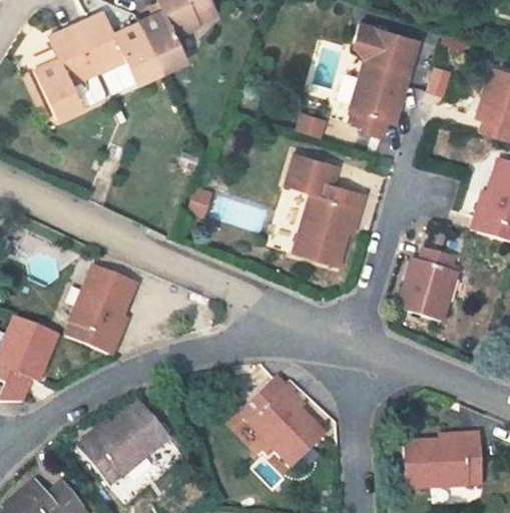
[(140,23),(163,73),(187,62),(177,37),(202,26),(221,17),(212,0),(160,0),(165,12),(140,23)]
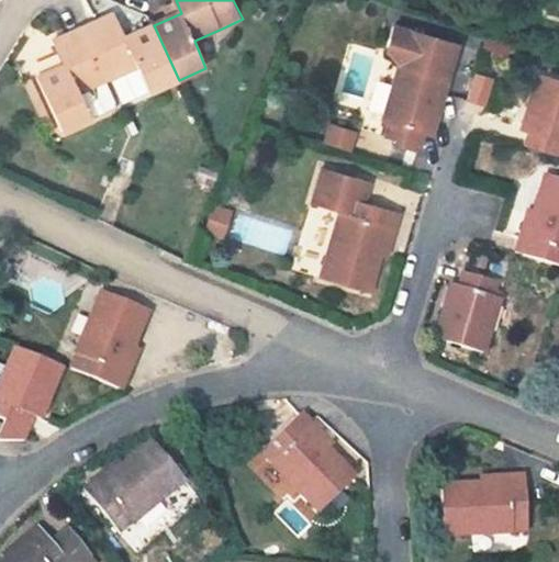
[(498,27),(500,12),(488,10),(485,25),(498,27)]
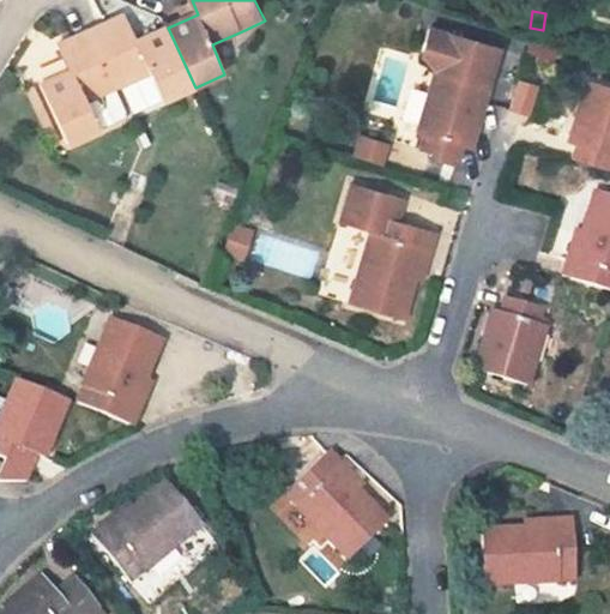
[(126,17),(91,34),(107,67),(113,65),(122,85),(152,72),(165,101),(195,88),(168,28),(138,42),(126,17)]
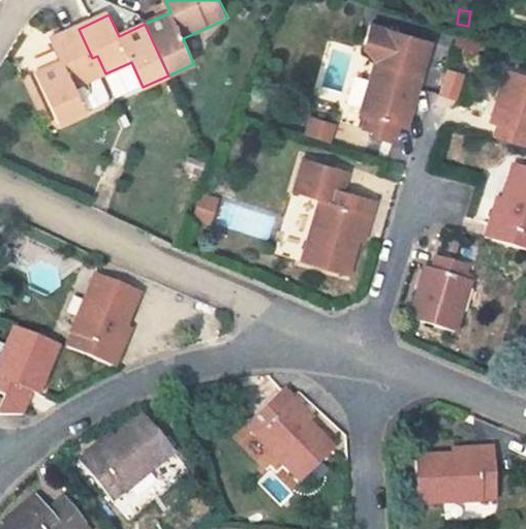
[(406,126),(432,42),(372,24),(365,49),(368,49),(379,60),(362,117),(368,119),(365,128),(395,137),(399,124),(406,126)]
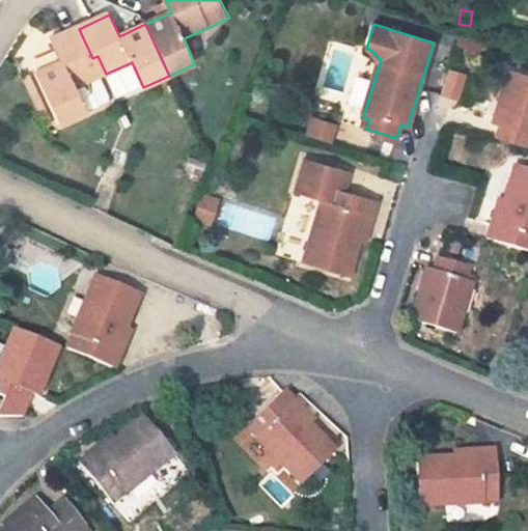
[(79,29),(53,42),(64,63),(37,76),(61,127),(88,115),(76,89),(102,78),(102,77),(92,58),(79,29)]
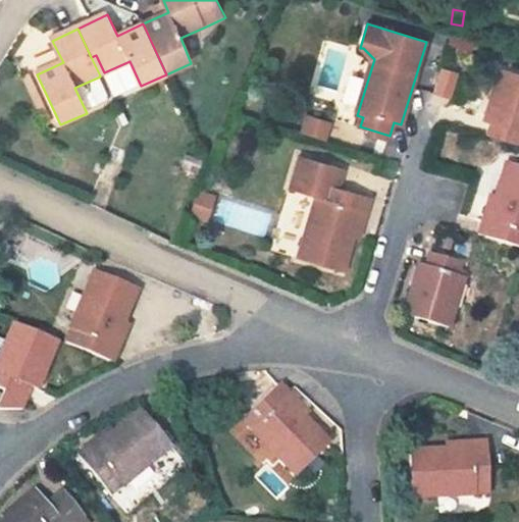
[(104,72),(96,55),(91,57),(100,75),(104,72)]
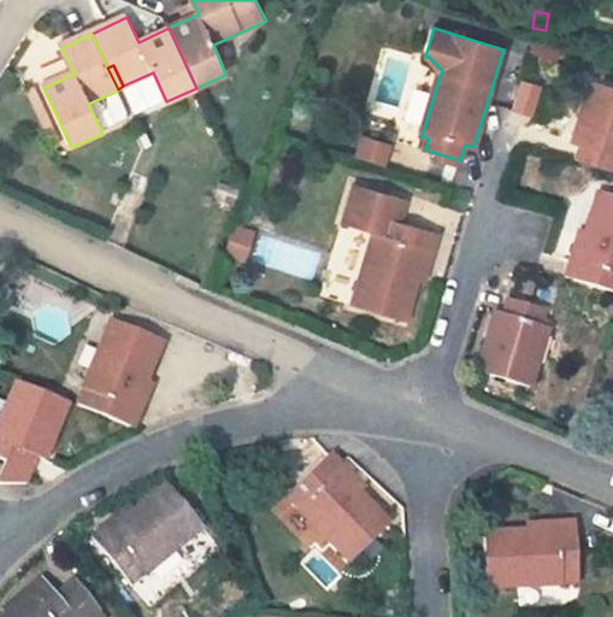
[(136,82),(149,112),(163,106),(149,76),(136,82)]
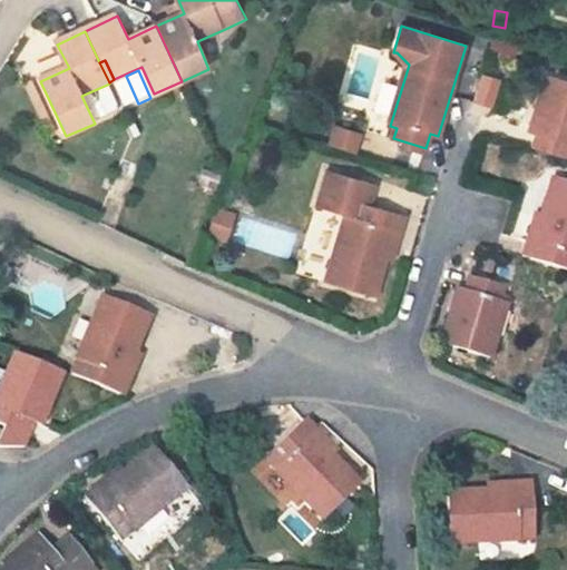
[(492,107),(501,80),(484,75),(476,101),(492,107)]
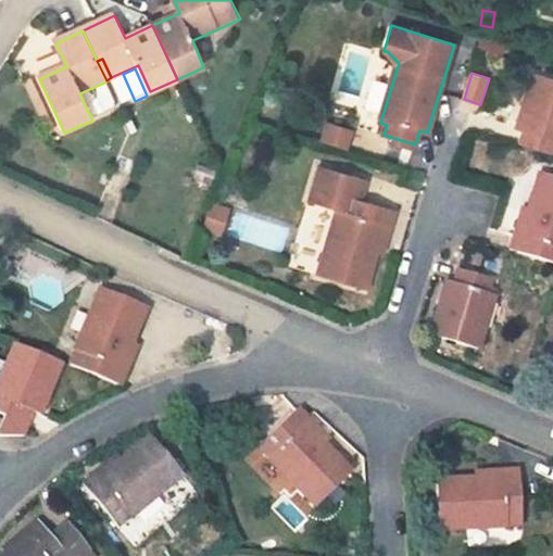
[(552,79),(536,74),(518,128),(525,130),(522,144),(552,153),(552,79)]
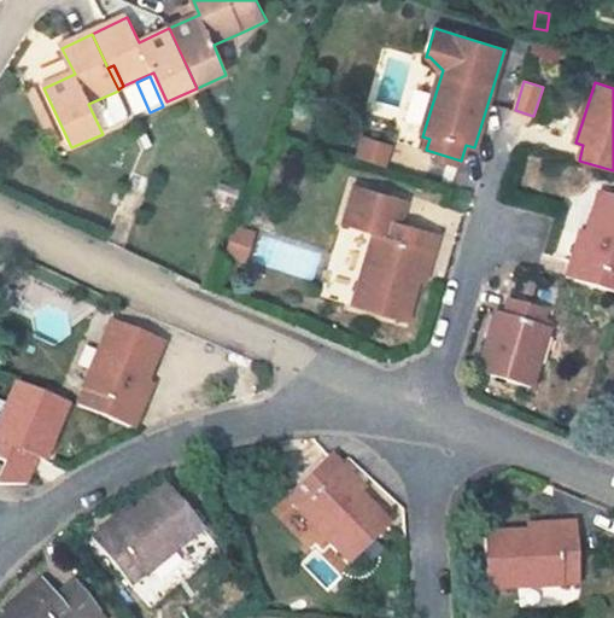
[(88,104),(103,134),(133,118),(118,91),(88,104)]
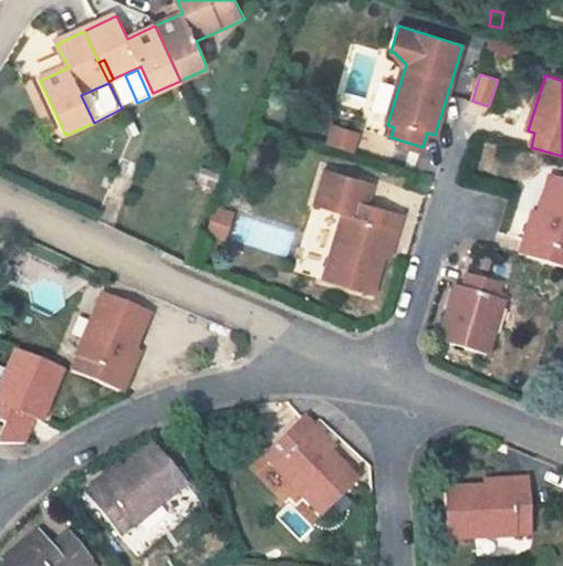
[(356,148),(361,130),(332,124),(327,142),(356,148)]
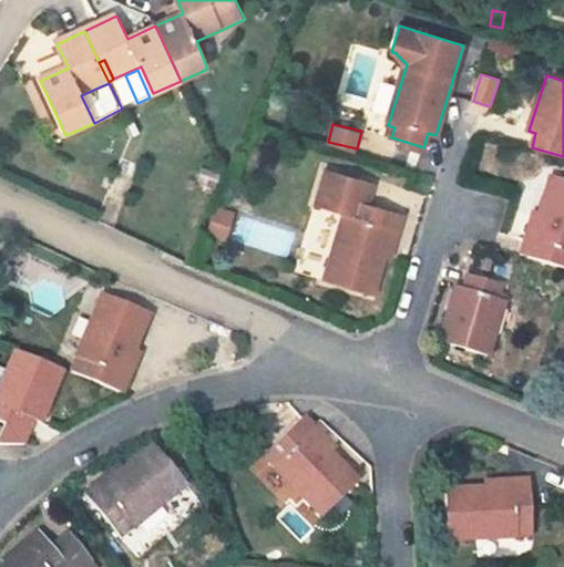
[(327,280),(373,295),(386,257),(395,229),(401,232),(407,217),(369,205),(376,184),(331,169),(319,206),(347,214),(348,215),(327,280)]
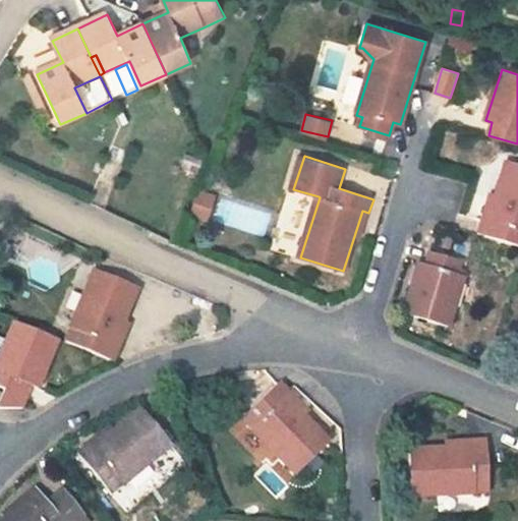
[(517,164),(508,162),(498,196),(490,223),(483,221),(478,234),(517,246),(517,164)]
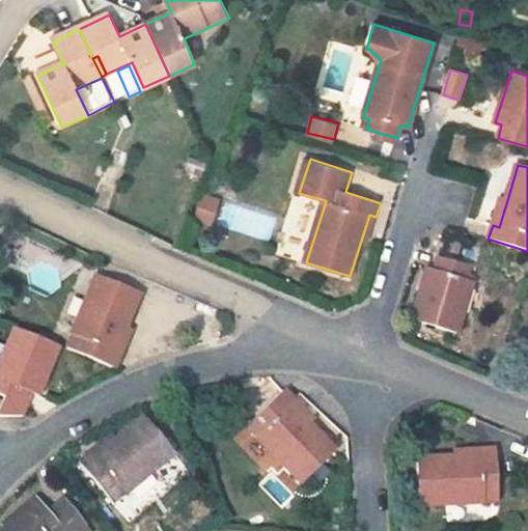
[(206,194),(199,219),(214,224),(222,199),(206,194)]
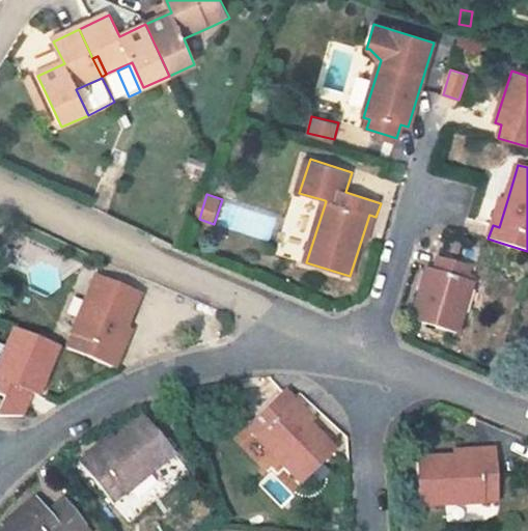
[(507,200),(500,198),(493,225),(499,227),(507,200)]
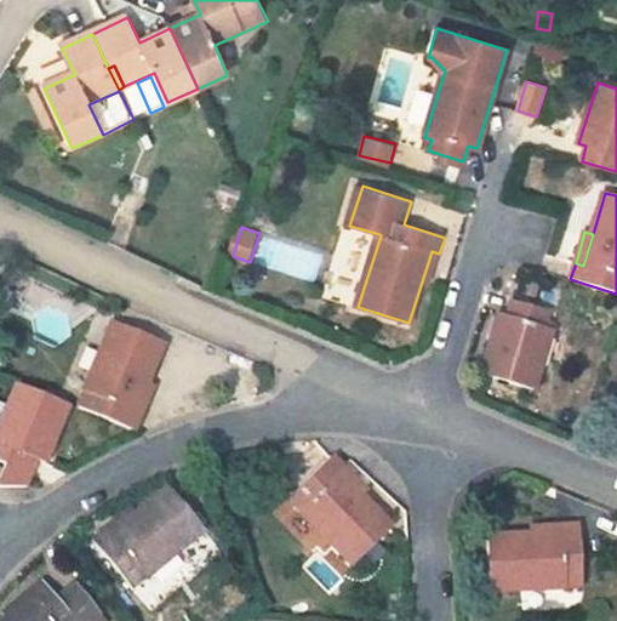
[(439,254),(432,251),(422,281),(429,284),(439,254)]
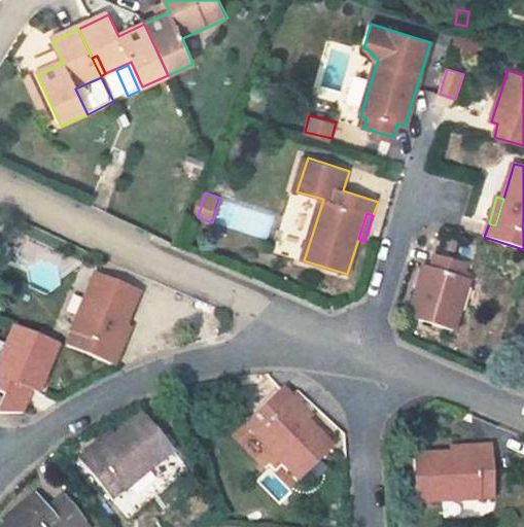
[(468,267),(437,256),(432,270),(427,268),(412,319),(455,332),(472,281),(465,279),(468,267)]
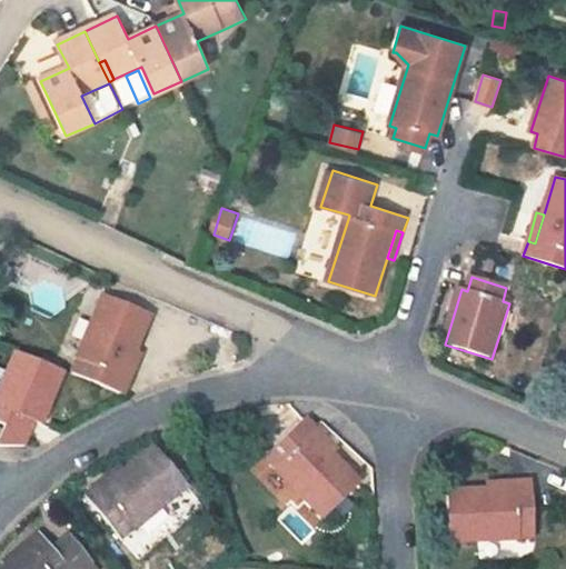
[(127,396),(133,381),(126,378),(137,351),(154,313),(107,295),(73,373),(127,396)]
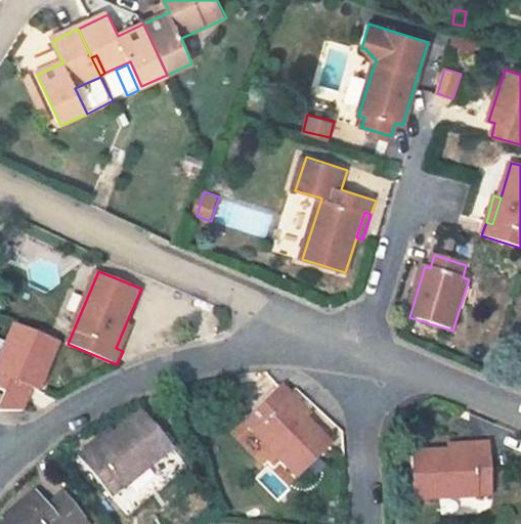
[(60,342),(18,323),(0,366),(0,388),(6,391),(0,405),(0,410),(25,410),(29,400),(34,388),(40,390),(60,342)]
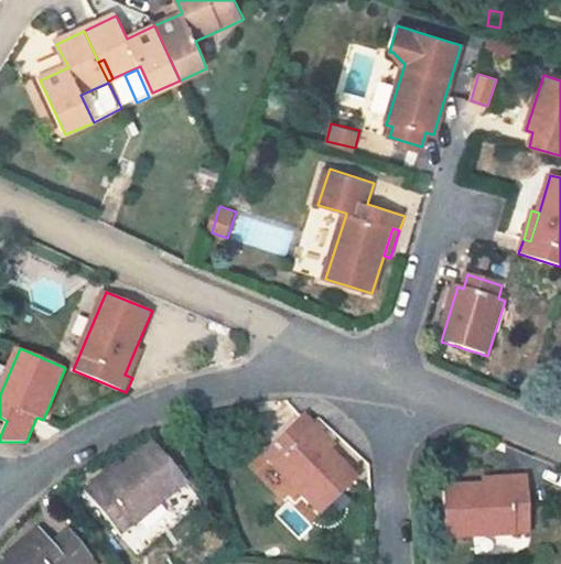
[(136,348),(125,375),(132,378),(143,351),(136,348)]
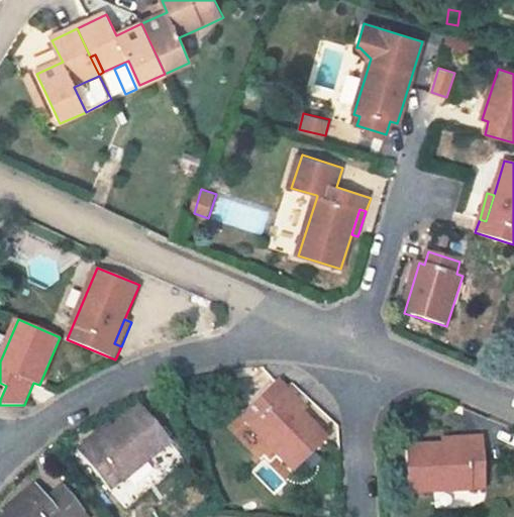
[(303,413),(284,395),(289,390),(279,380),(241,417),(297,472),(329,439),(303,413)]
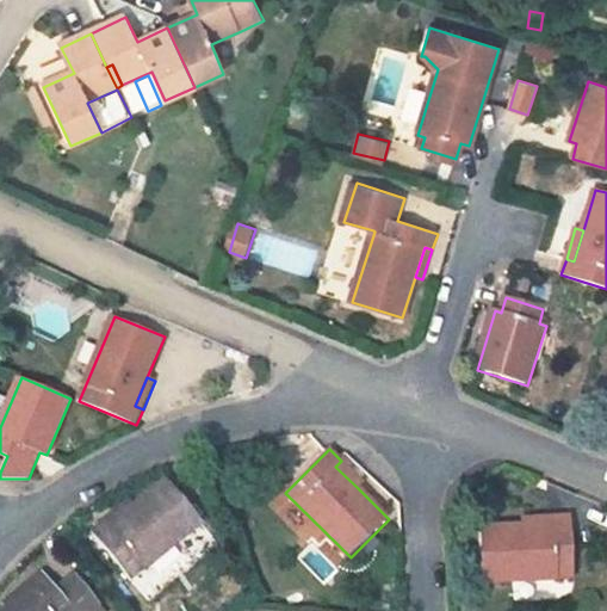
[(363,483),(341,461),(335,467),(358,488),(363,483)]
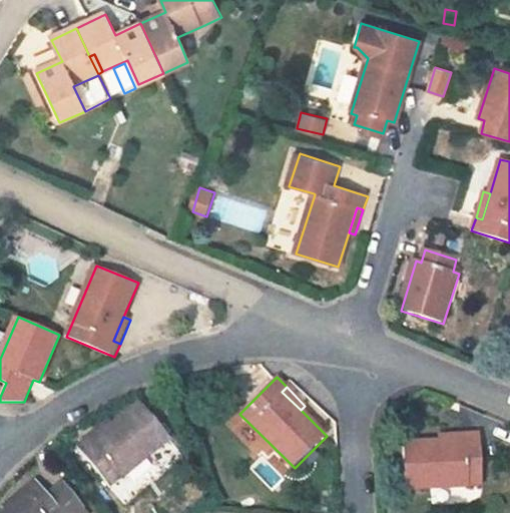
[(113,426),(93,443),(89,438),(78,447),(111,487),(171,438),(142,403),(113,426)]
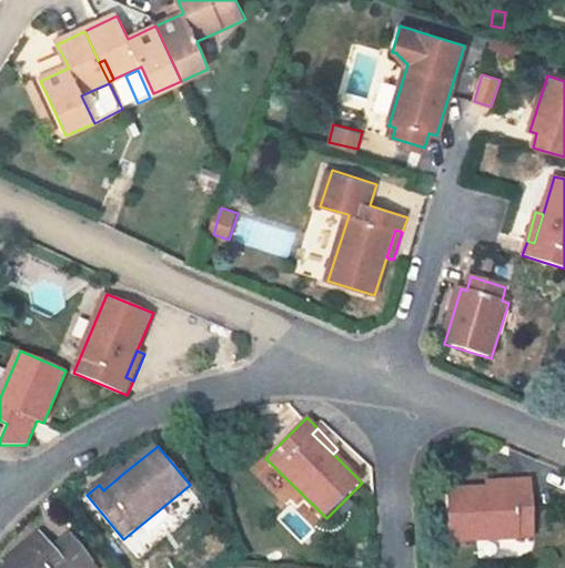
[(121,466),(99,485),(103,490),(125,472),(121,466)]
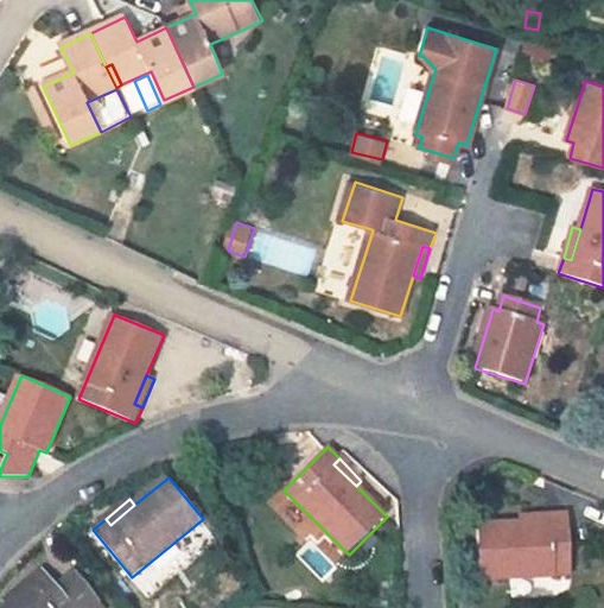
[(571,514),(553,514),(554,524),(523,524),(478,525),(481,578),(572,576),(571,514)]
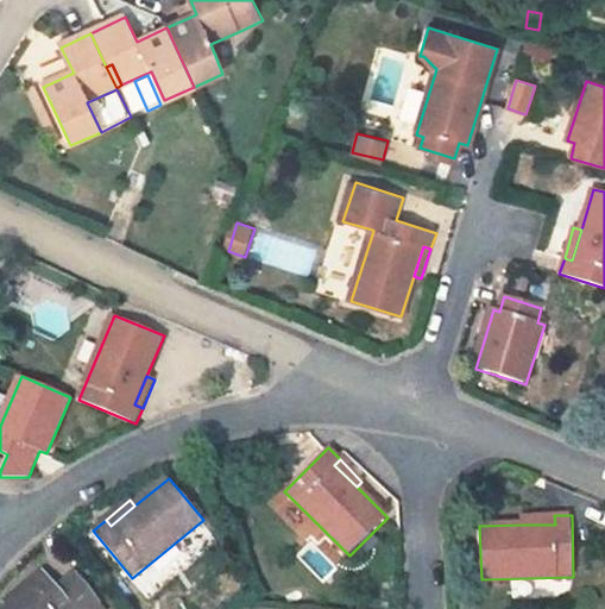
[(43,571),(30,582),(35,589),(12,608),(10,608),(93,608),(101,603),(76,573),(57,589),(43,571)]
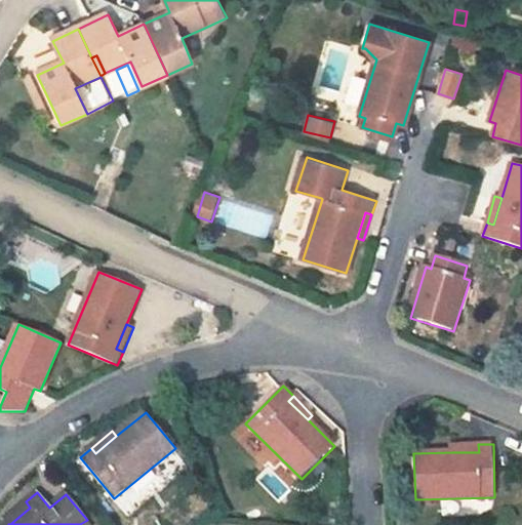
[(10,524),(30,508),(26,501),(5,519),(10,524)]
